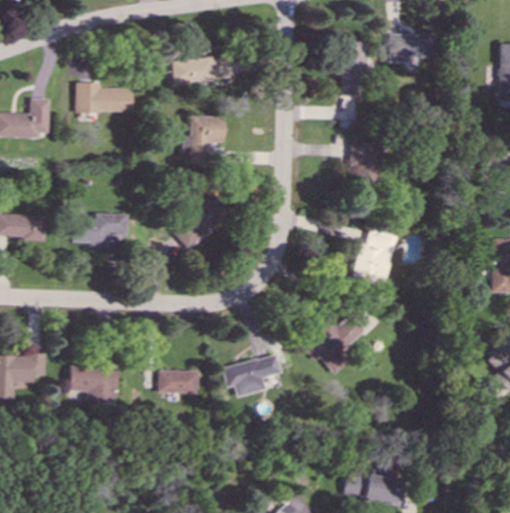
[(390,62),(407,62),(407,57),(435,57),(435,34),(390,35),(390,62)]
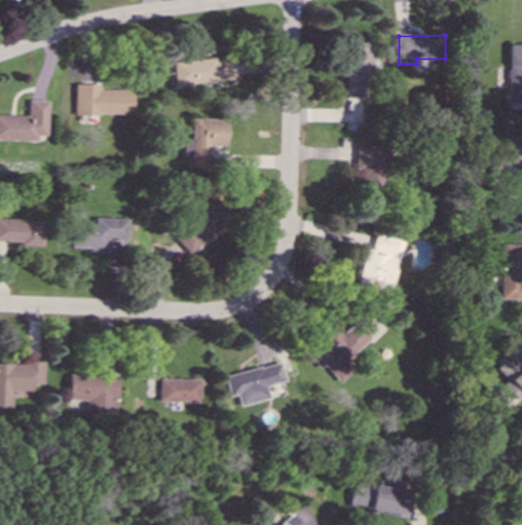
[(347,99),(373,99),(375,43),(349,42),(347,99)]
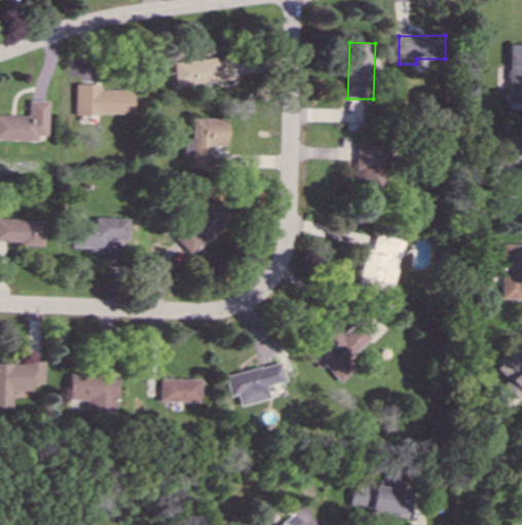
[(521,44),(512,44),(512,102),(521,102),(521,44)]
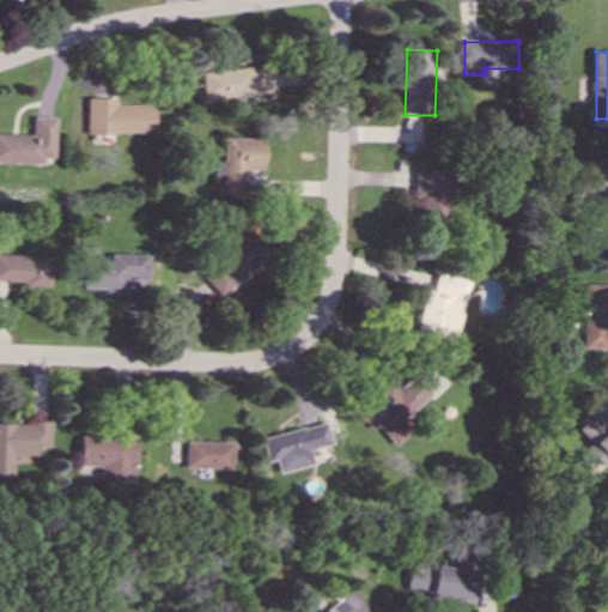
[(272,70),(206,72),(207,98),(273,95),(272,70)]
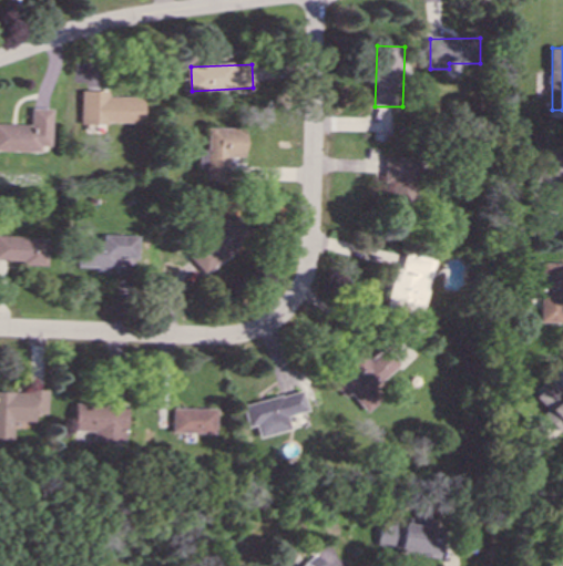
[(146,124),(146,98),(112,98),(112,91),(85,91),(85,123),(146,124)]
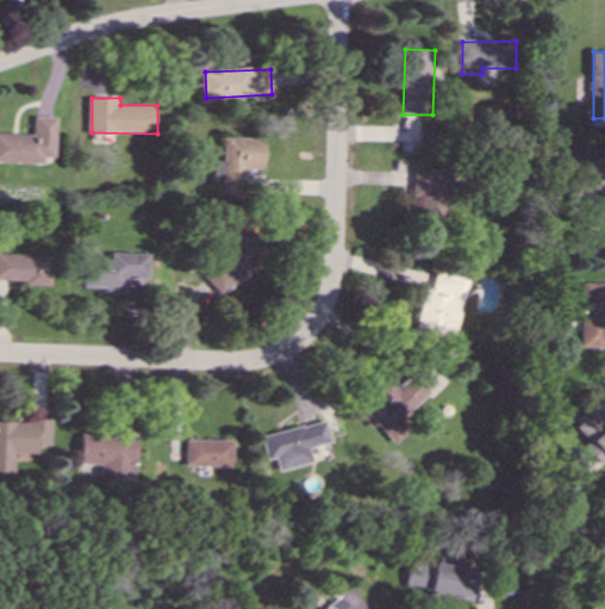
[(0,134),(0,162),(48,165),(48,157),(58,157),(60,117),(37,117),(37,135),(0,134)]
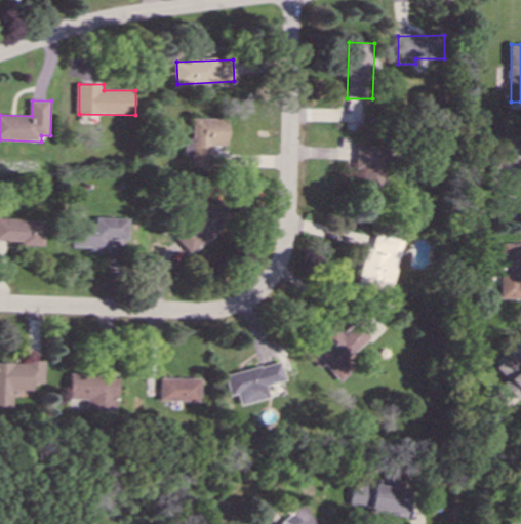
[(228,120),(195,119),(194,140),(191,140),(190,168),(209,169),(210,146),(228,146),(228,120)]
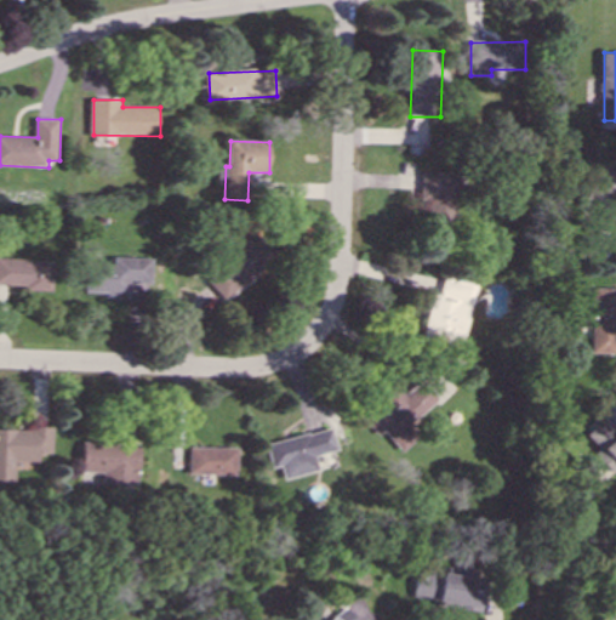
[(457,174),(423,172),(422,200),(433,200),(432,220),(456,221),(457,174)]
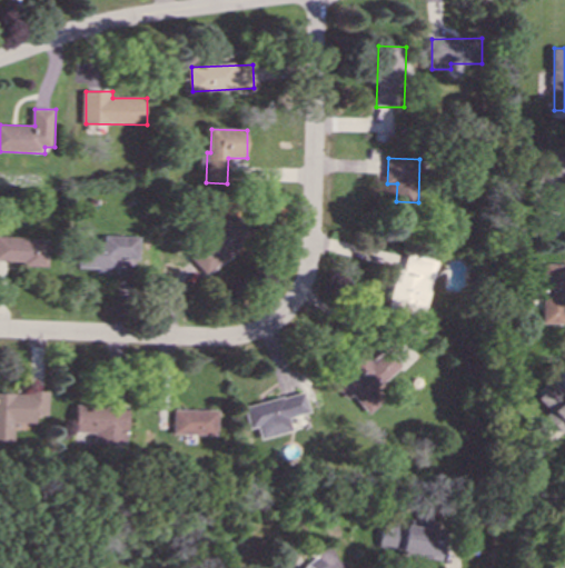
[(257,238),(238,213),(189,251),(208,276),(257,238)]
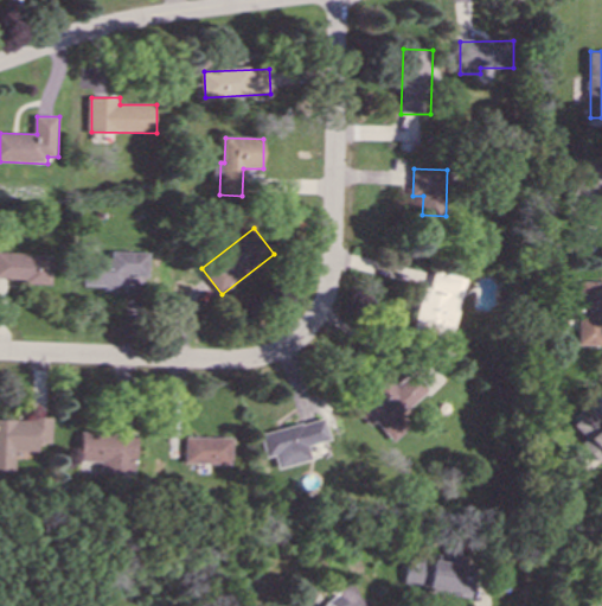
[(148,278),(149,253),(113,252),(111,260),(88,260),(87,287),(127,288),(127,278),(148,278)]
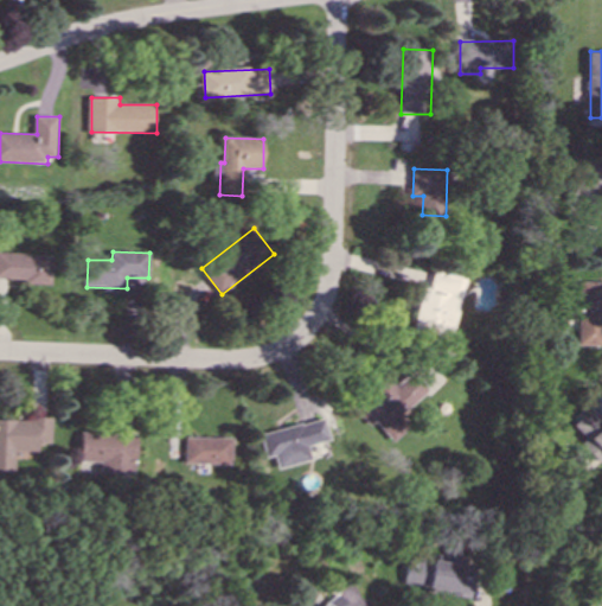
[(52,285),(53,254),(0,253),(0,279),(27,280),(27,285),(52,285)]
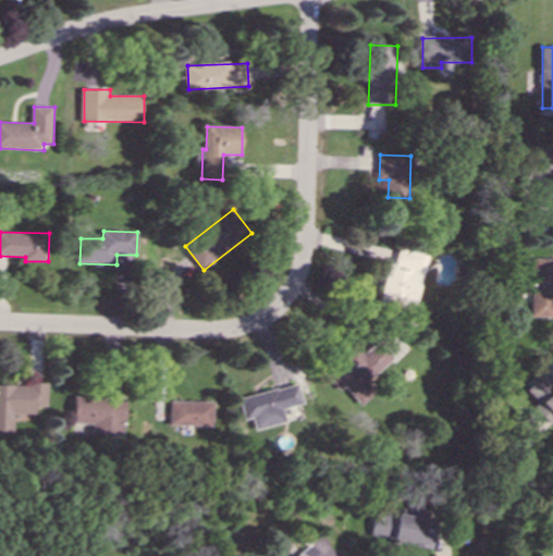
[(429,256),(401,248),(396,266),(391,264),(381,300),(415,310),(429,256)]
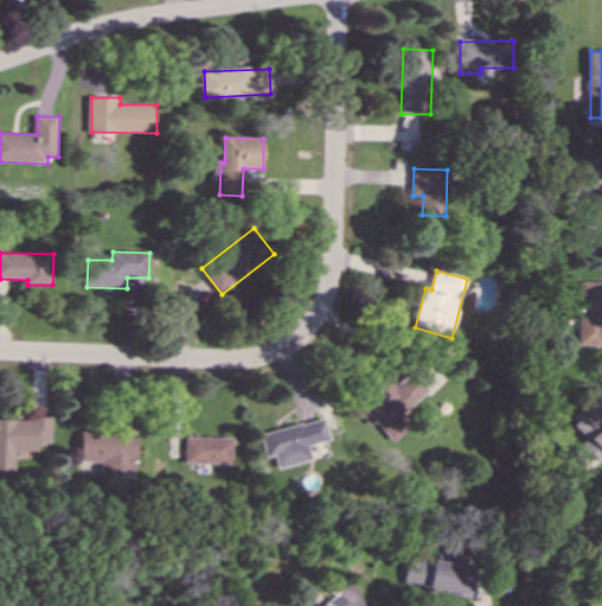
[(582,346),(601,345),(601,282),(581,282),(582,346)]
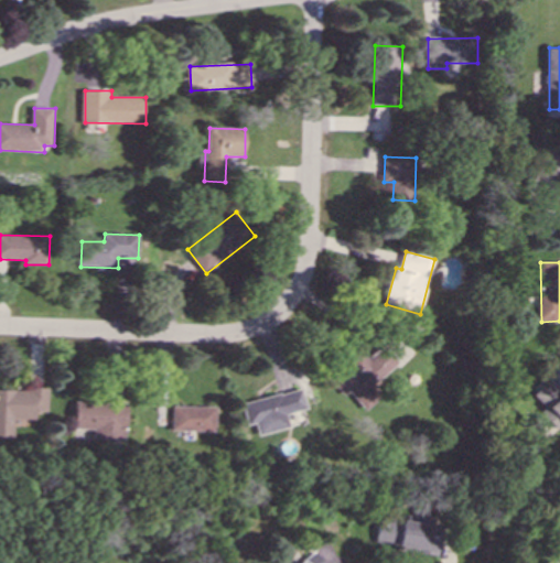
[(398,366),(380,347),(368,358),(361,350),(331,379),(347,397),(352,393),(367,411),(381,398),(373,389),(398,366)]
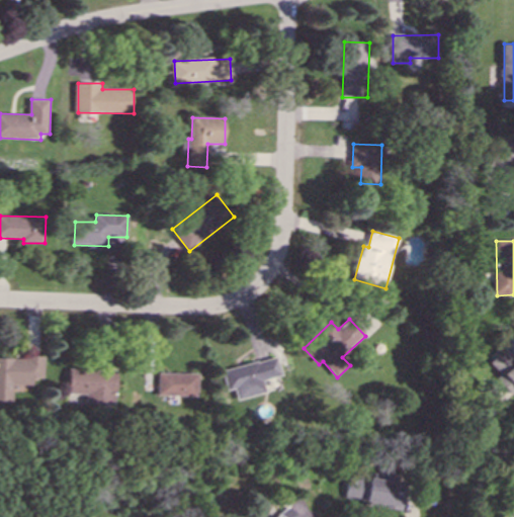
[(513,349),(510,346),(492,363),(503,374),(493,385),(505,399),(510,395),(511,397),(513,395),(513,349)]
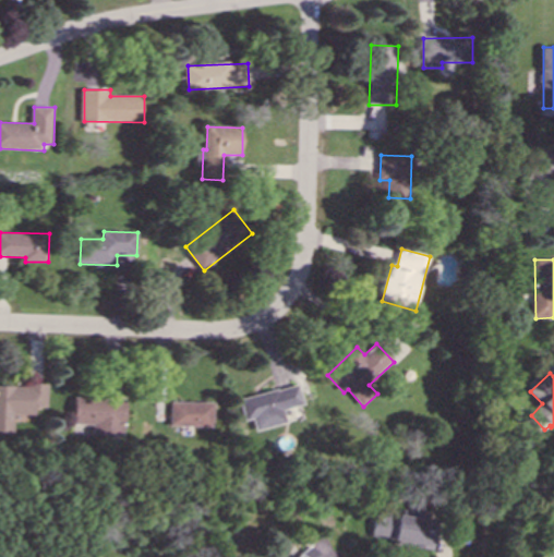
[(0,385),(0,433),(15,433),(15,415),(37,415),(37,408),(48,408),(48,386),(0,385)]
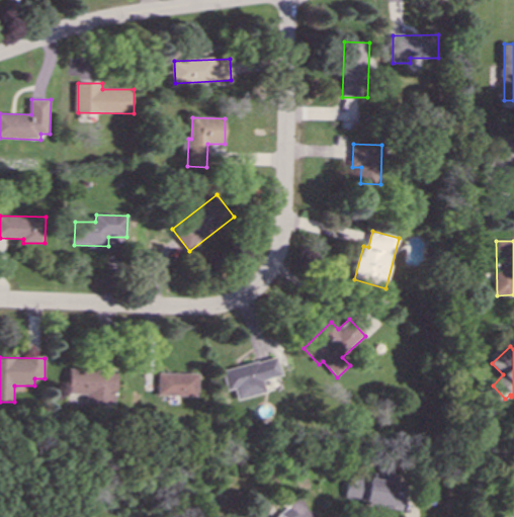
[(225,370),(229,391),(237,390),(239,400),(267,394),(264,380),(282,376),(278,358),(225,370)]
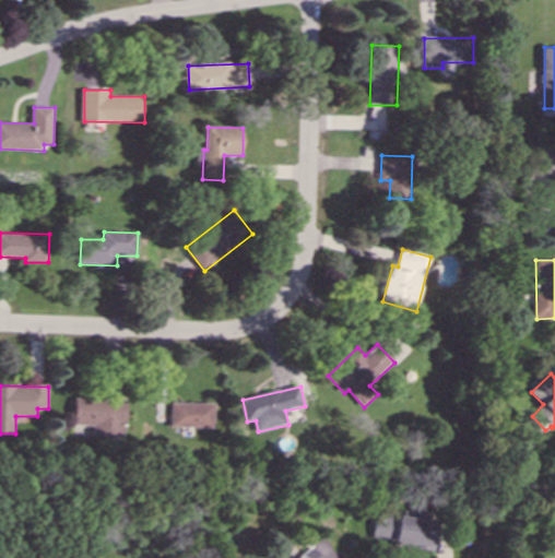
[(75,425),(94,426),(94,436),(127,437),(128,400),(77,398),(75,425)]
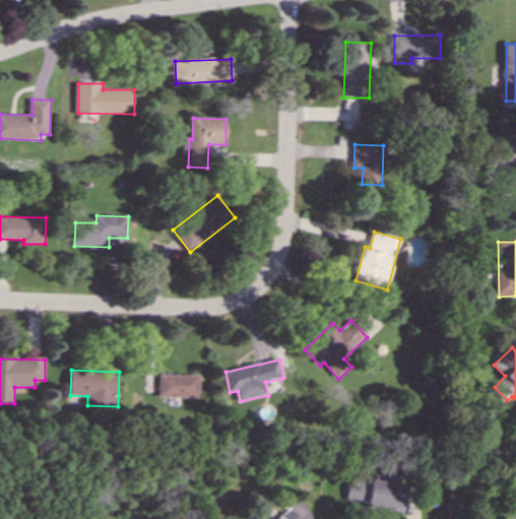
[(200,398),(200,375),(160,375),(160,398),(200,398)]
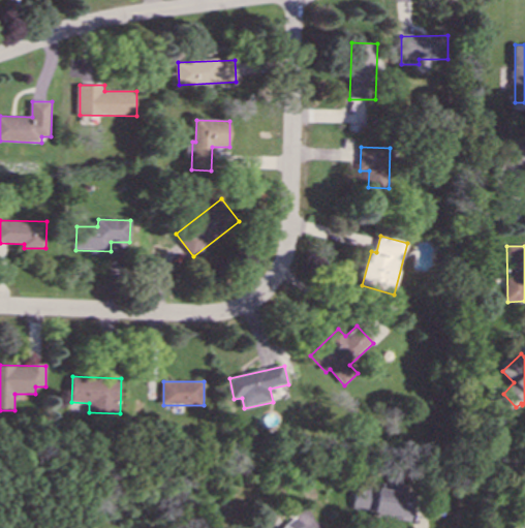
[(357,486),(353,509),(374,513),(374,517),(410,522),(414,494),(357,486)]
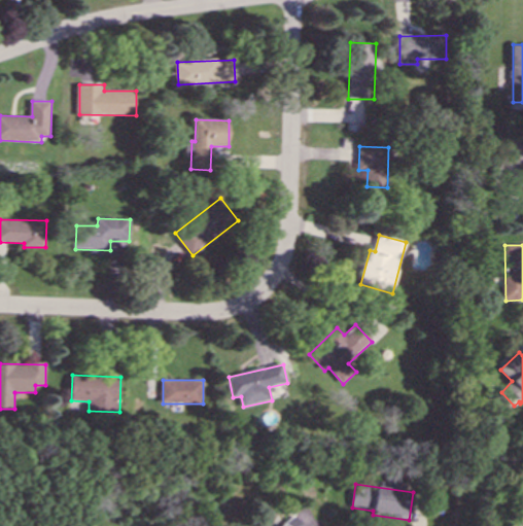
[(304,525),(295,516),(282,525),(304,525)]
